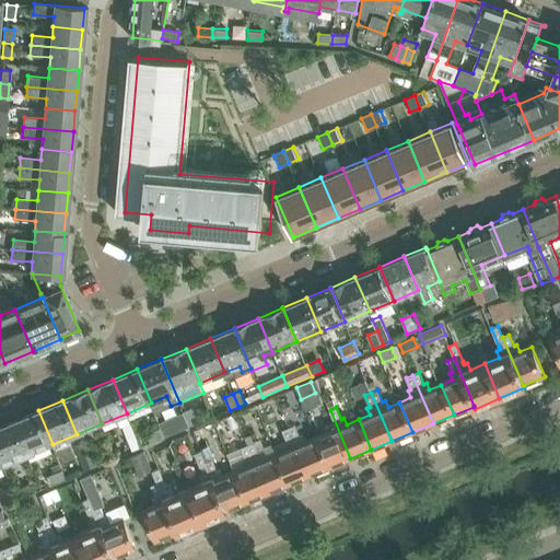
[(194,408),(184,412),(184,413),(190,427),(200,423),(194,408)]
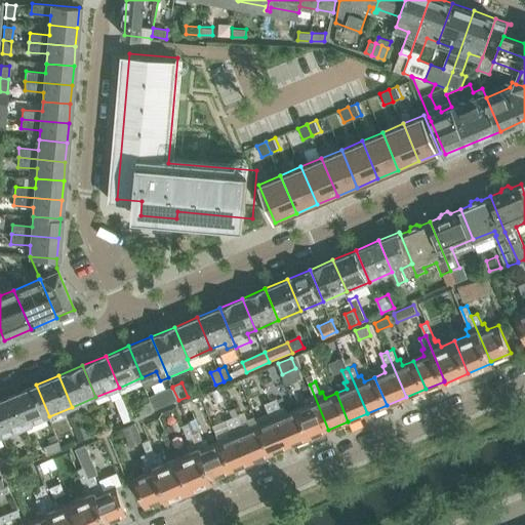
[(36,385),(12,395),(26,427),(49,416),(36,385)]
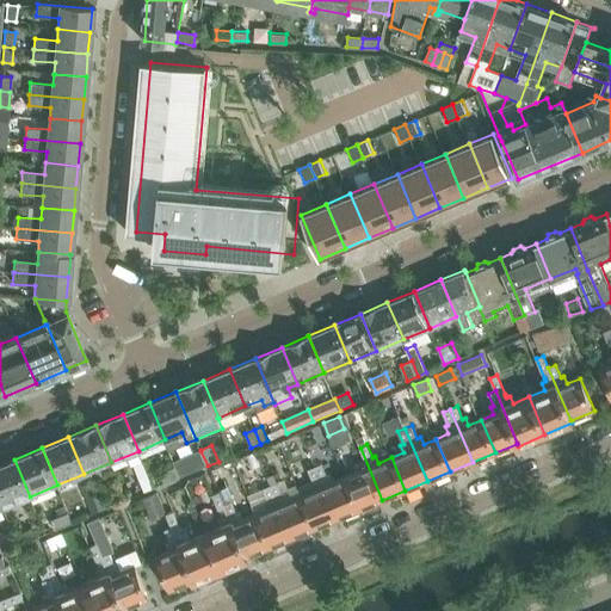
[(353,450),(358,463),(355,464),(358,471),(346,476),(360,510),(382,500),(360,448),(353,450)]
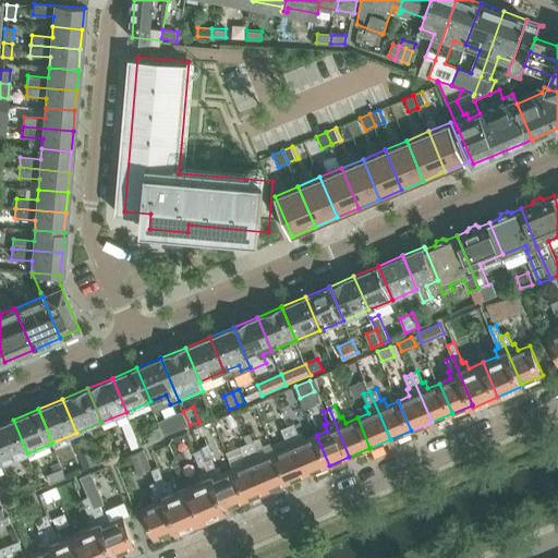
[(183,412),(171,416),(178,431),(190,425),(183,412)]
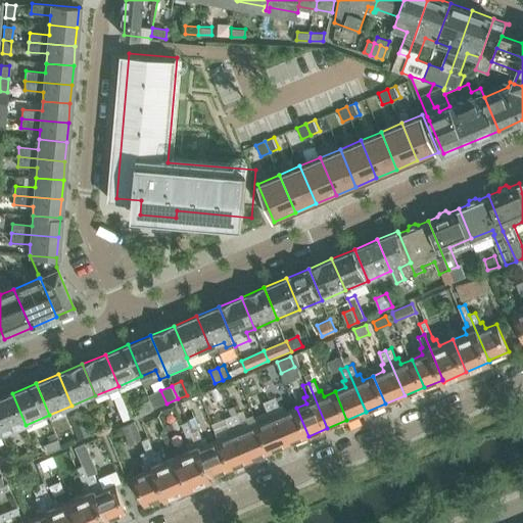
[(12,393),(0,398),(0,428),(2,435),(26,425),(12,393)]
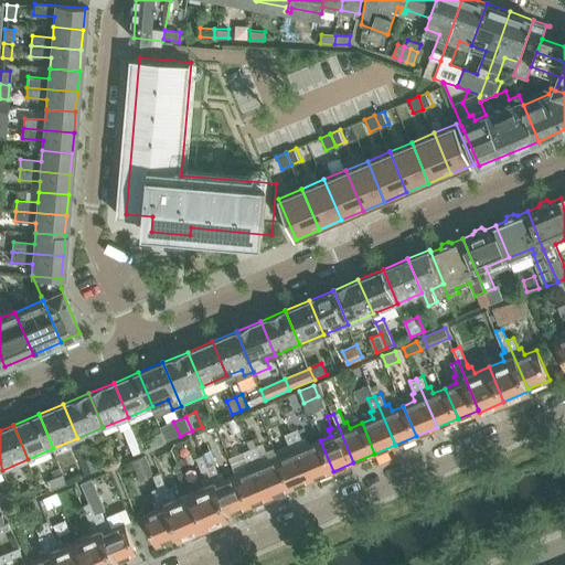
[(333,471),(320,440),(308,446),(306,439),(302,440),(298,428),(291,432),(312,480),(333,471)]
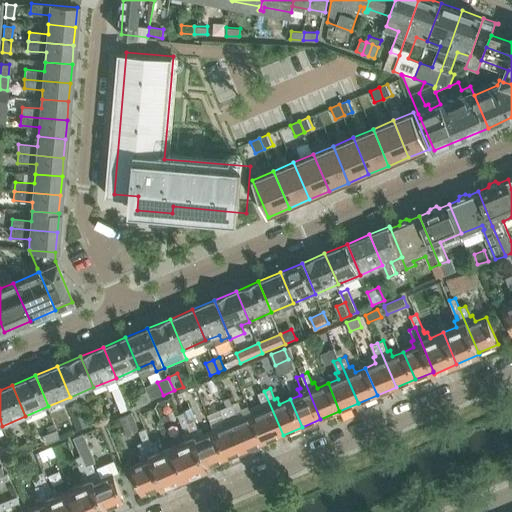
[(135,397),(139,405),(152,400),(148,391),(135,397)]
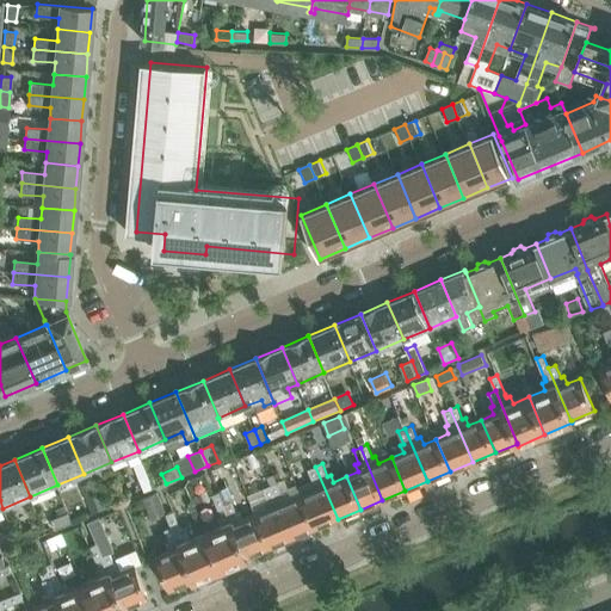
[(308,469),(313,482),(310,483),(313,491),(301,495),(315,529),(338,519),(315,467),(308,469)]
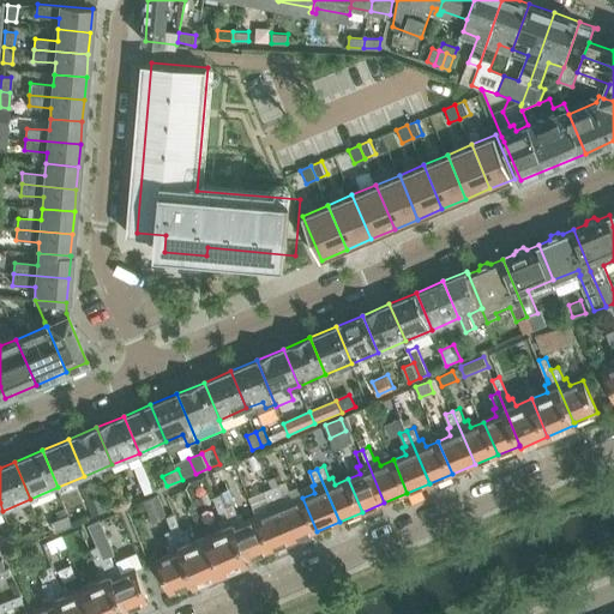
[(278,485),(271,487),(294,541),(317,531),(302,498),(290,504),(287,495),(283,497),(278,485)]
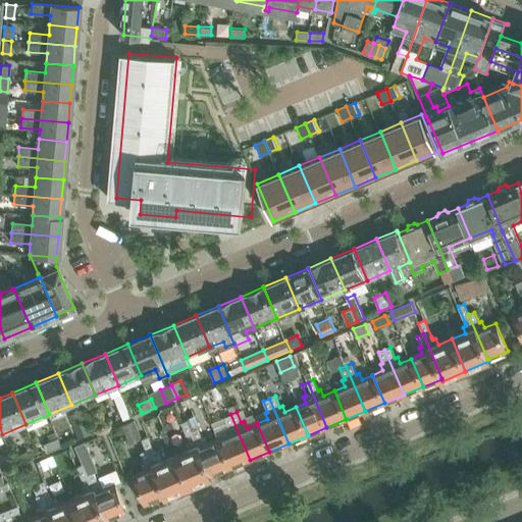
[(86,436),(80,424),(75,413),(69,415),(80,438),(86,436)]
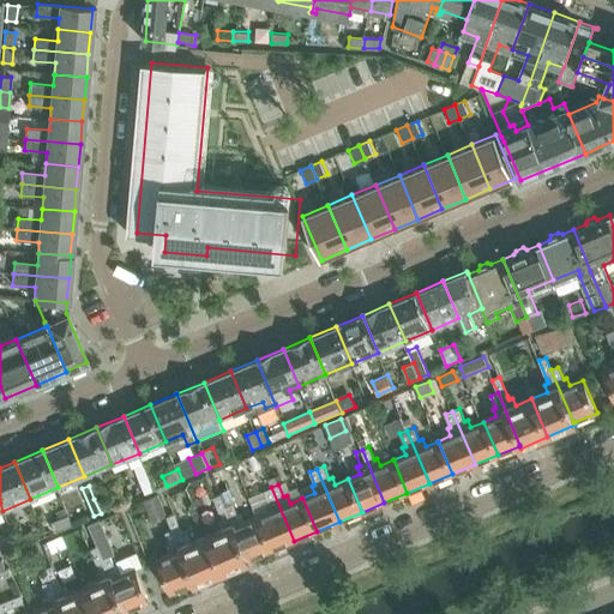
[(270,503),(266,505),(270,512),(258,517),(271,551),(294,541),(271,487),(264,491),(270,503)]
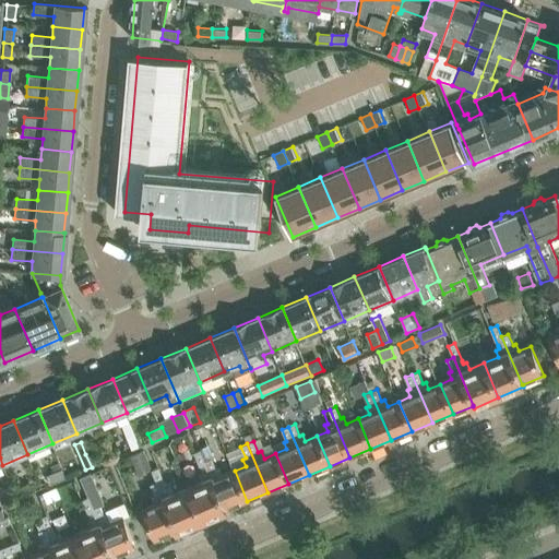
[(95,450),(85,454),(92,467),(100,463),(95,450)]
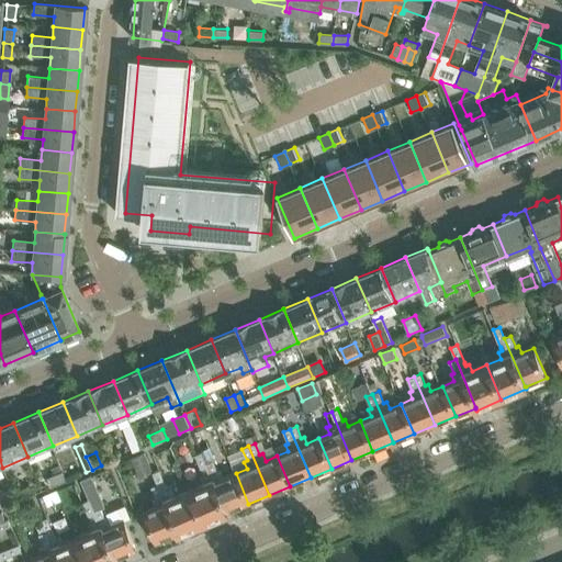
[(201,478),(203,482),(189,489),(204,525),(229,515),(228,512),(227,513),(206,464),(202,452),(195,456),(203,473),(205,476),(201,478)]
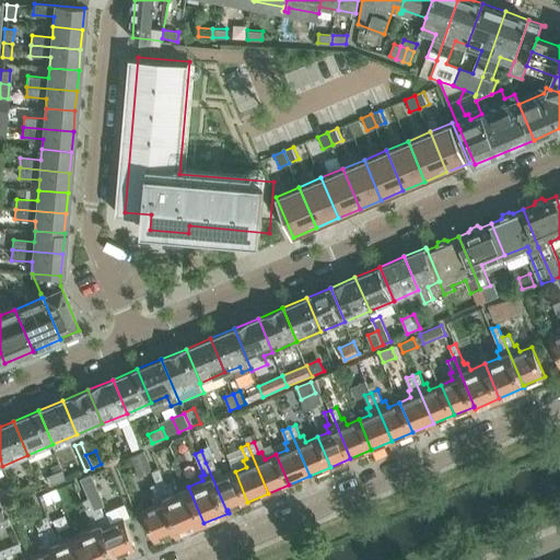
[(153,471),(146,452),(131,457),(140,477),(153,471)]
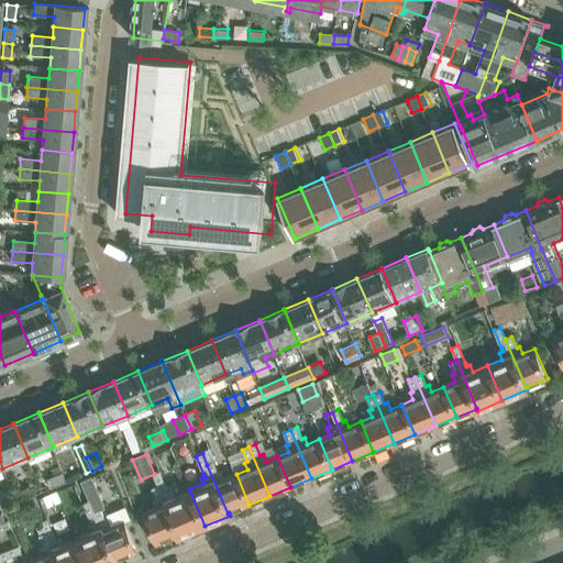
[(213,462),(207,465),(228,514),(229,512),(249,505),(236,474),(224,479),(221,472),(219,473),(213,462)]
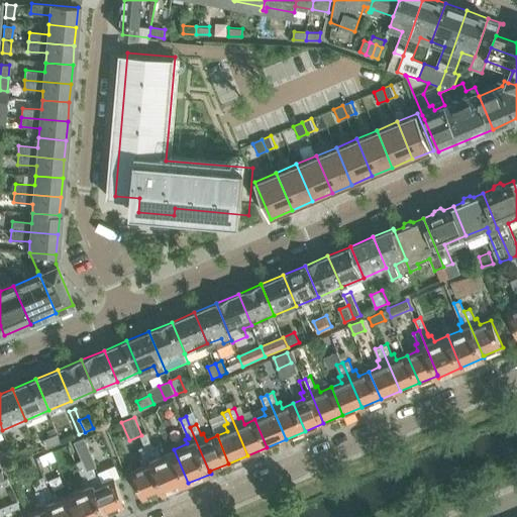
[(165,491),(164,491),(165,493),(188,483),(174,449),(160,454),(158,450),(154,452),(153,449),(147,432),(141,435),(145,445),(165,491)]
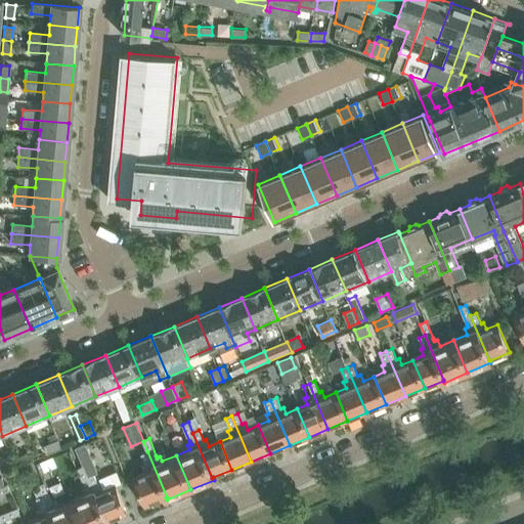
[(48,453),(62,448),(58,439),(45,445),(48,453)]
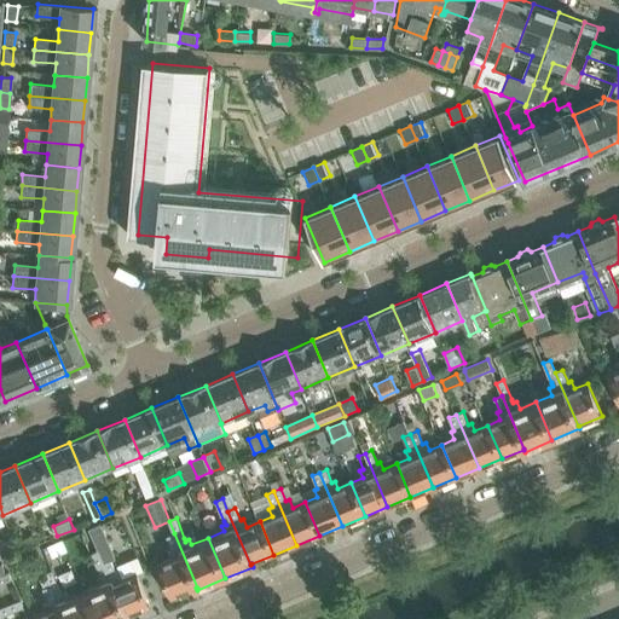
[(172,559),(158,563),(173,597),(196,588),(197,588),(174,533),(167,537),(172,549),(169,550),(172,559)]
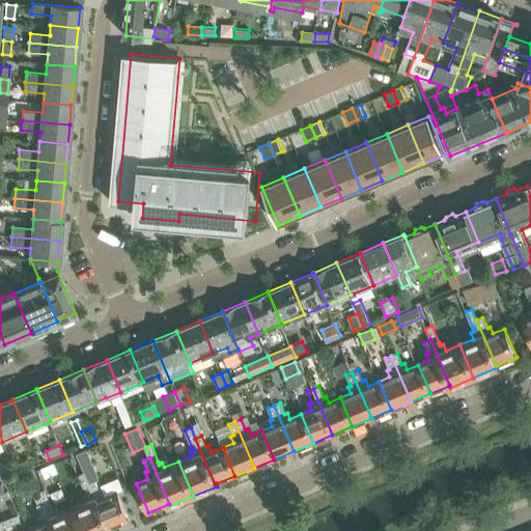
[(84,496),(87,502),(73,508),(82,530),(109,530),(110,530),(110,529),(109,529),(89,483),(85,472),(79,475),(86,492),(87,495),(84,496)]
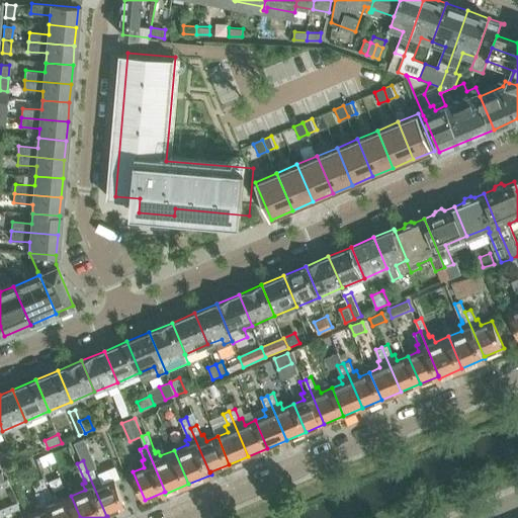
[(93,468),(87,471),(106,516),(107,516),(126,508),(114,480),(103,485),(100,478),(98,479),(93,468)]
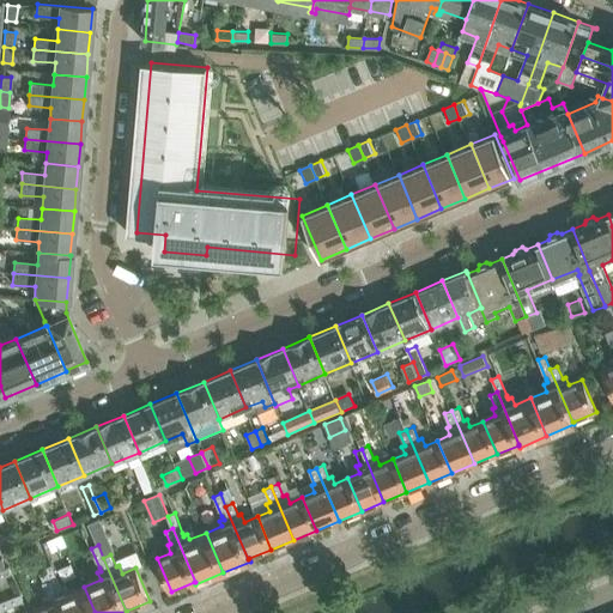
[(64,612),(95,612),(84,587),(68,593),(65,586),(61,588),(60,584),(52,564),(44,568),(50,580),(64,612)]
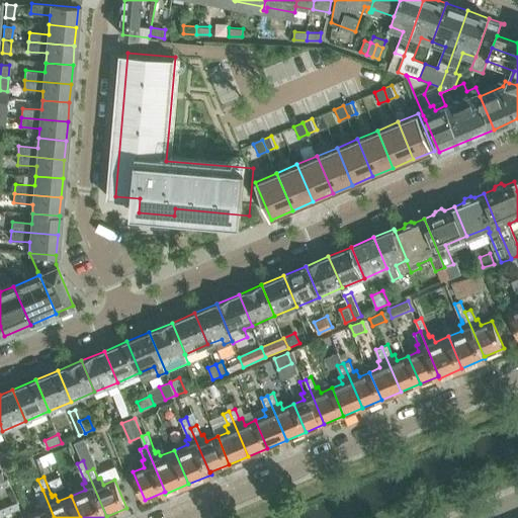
[(0,489),(9,485),(7,479),(0,482),(0,489)]
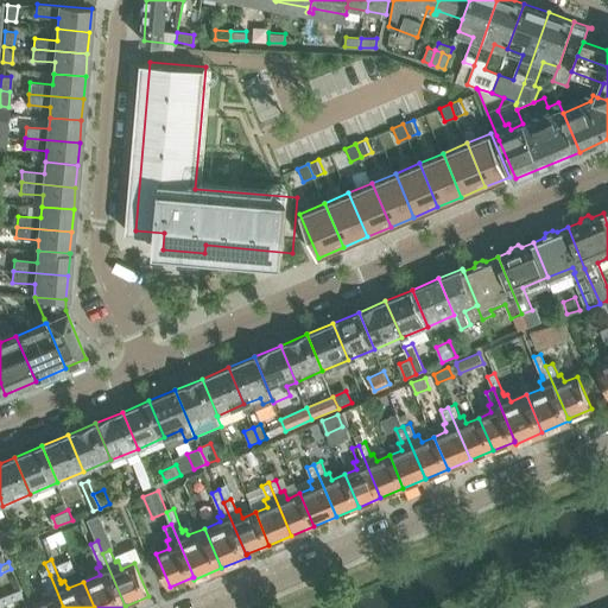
[(43,578),(48,590),(45,591),(48,600),(35,605),(36,607),(63,607),(50,575),(43,578)]
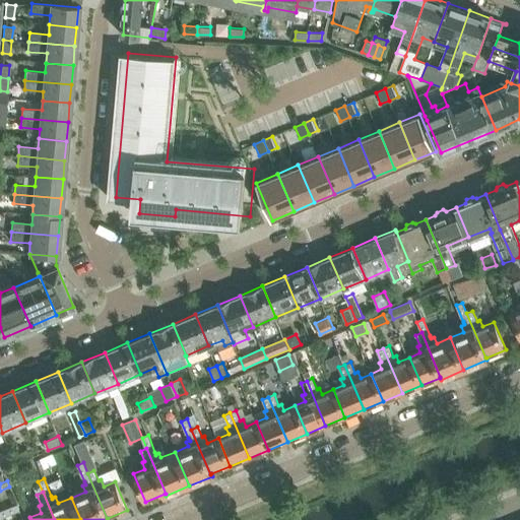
[(0,519),(4,519),(3,517),(19,510),(17,504),(0,511),(0,519)]
